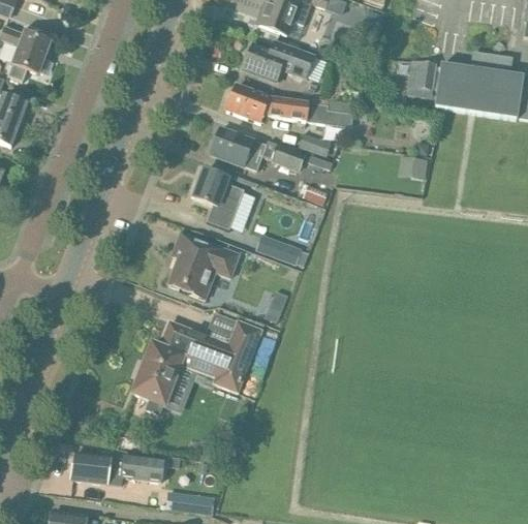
[(0,0),(0,13),(11,18),(18,0),(0,0)]
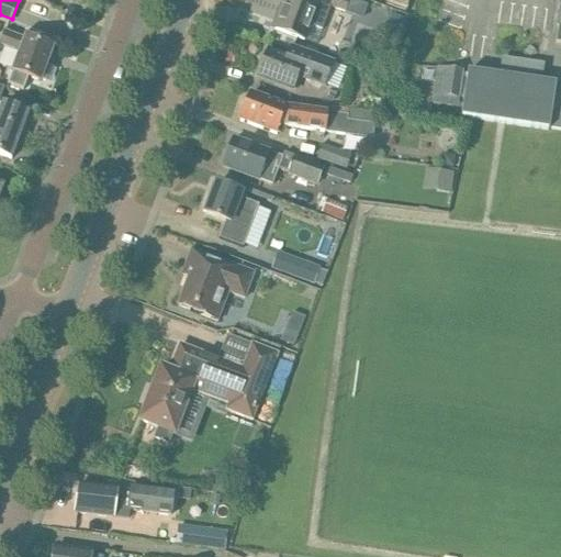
[(332,2),(352,10),(357,0),(284,0),(276,24),(304,35),(310,21),(323,25),(332,2)]
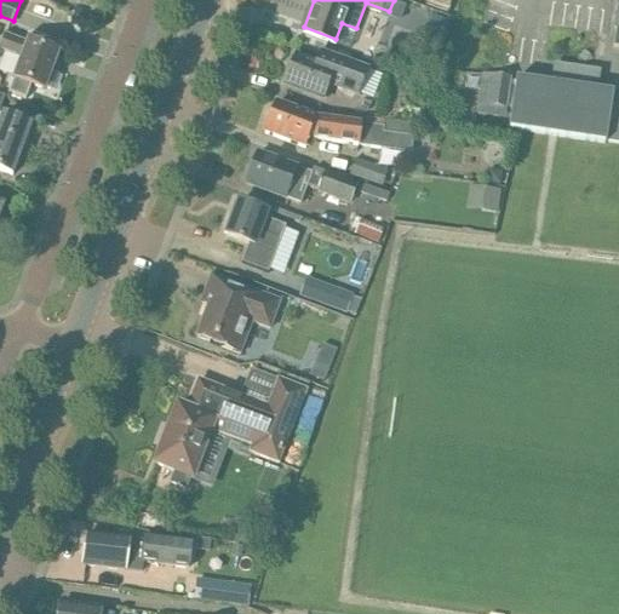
[(453,15),(445,11),(435,7),(423,41),(441,47),(453,15)]
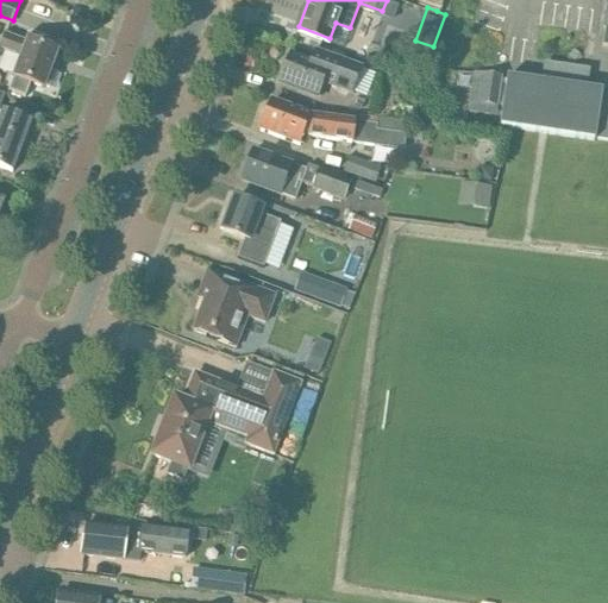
[(503,101),(501,121),(507,121),(539,126),(541,127),(547,127),(593,134),(607,136),(607,184),(607,8),(605,22),(606,22),(603,37),(603,42),(605,42),(607,42),(607,94),(602,94),(603,87),(596,86),(587,85),(589,66),(546,58),(543,77),(507,73),(507,75),(505,96),(503,101)]
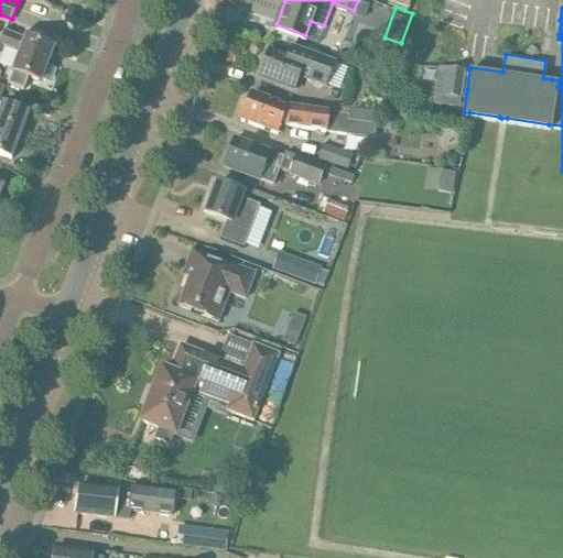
[(52,62),(47,61),(54,43),(26,33),(25,36),(7,29),(2,41),(21,47),(9,80),(24,86),(29,73),(41,77),(42,75),(46,76),(52,62)]
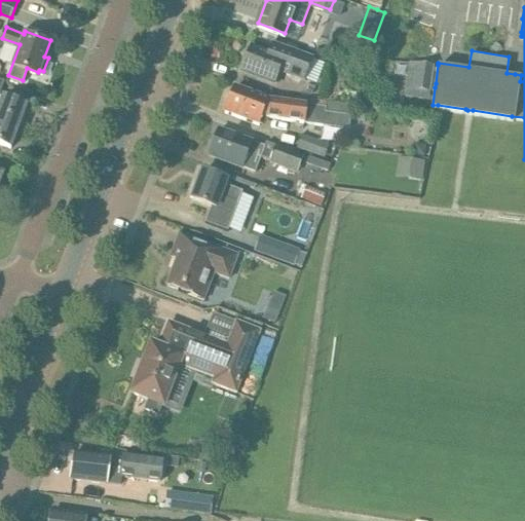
[(312,54),(292,46),(272,39),(268,49),(251,42),(241,67),(275,80),(280,68),(304,77),(312,54)]
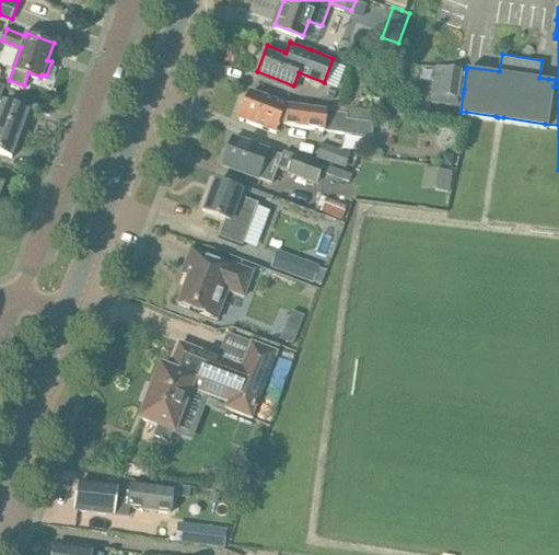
[(337,46),(335,57),(347,60),(349,49),(337,46)]
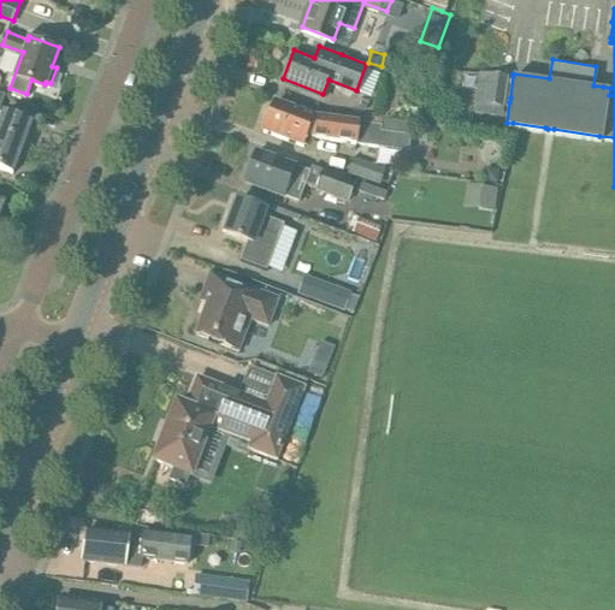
[(489,72),(485,100),(504,104),(508,75),(489,72)]
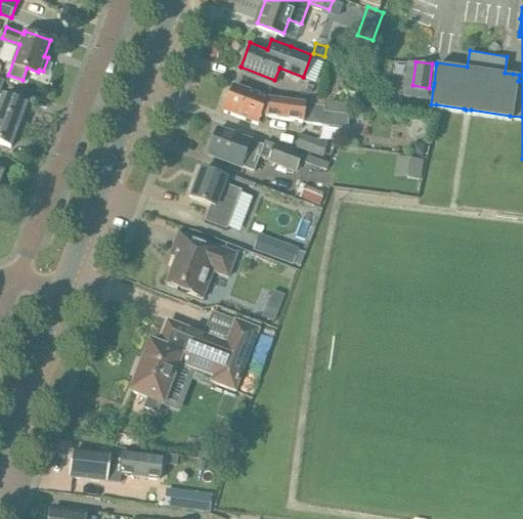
[(0,139),(11,143),(28,101),(1,91),(6,78),(0,75),(0,139)]
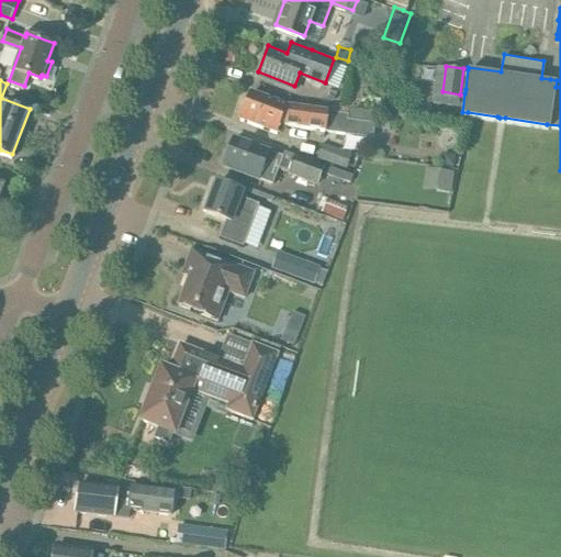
[(279,120),(345,130),(373,134),(376,120),(347,115),(349,103),(333,102),(333,104),(288,102),(251,88),(240,117),(276,130),(279,120)]
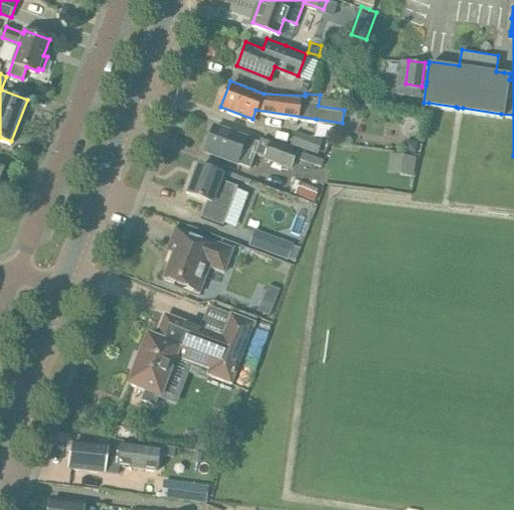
[(403,93),(402,93),(388,91),(386,100),(401,102),(403,93)]
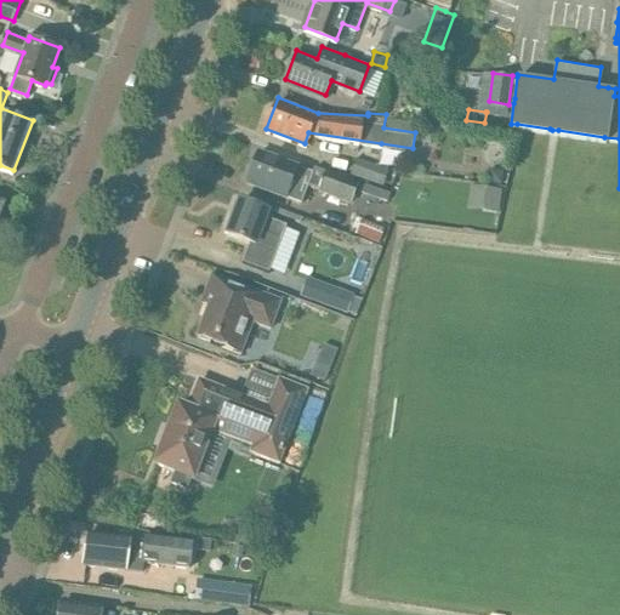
[(357,180),(337,172),(314,164),(312,169),(259,149),(248,178),(301,199),(307,182),(351,199),(357,180)]
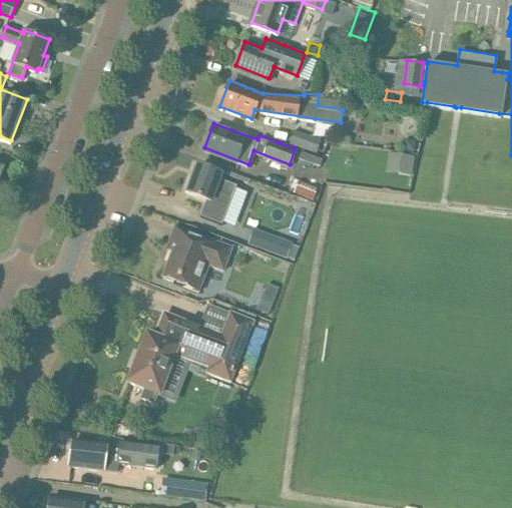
[(294,130),(290,142),(316,152),(320,140),(294,130)]
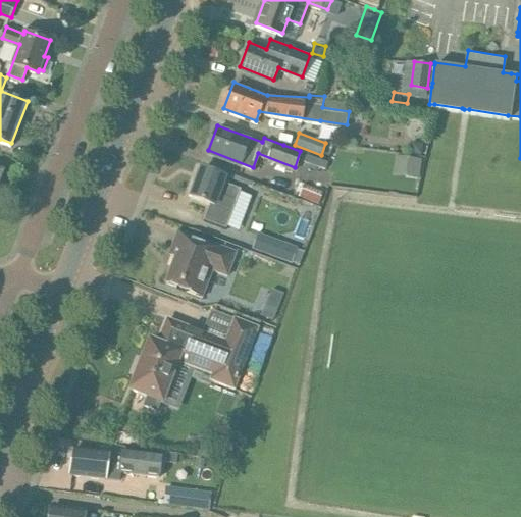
[(307,152),(305,158),(326,165),(328,159),(307,152)]
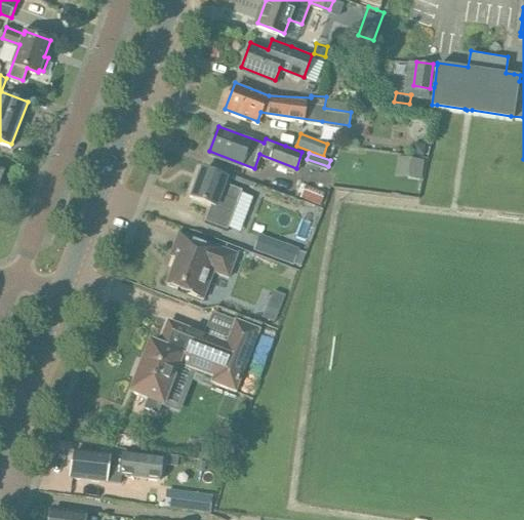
[(398,153),(395,172),(421,176),(425,157),(398,153)]
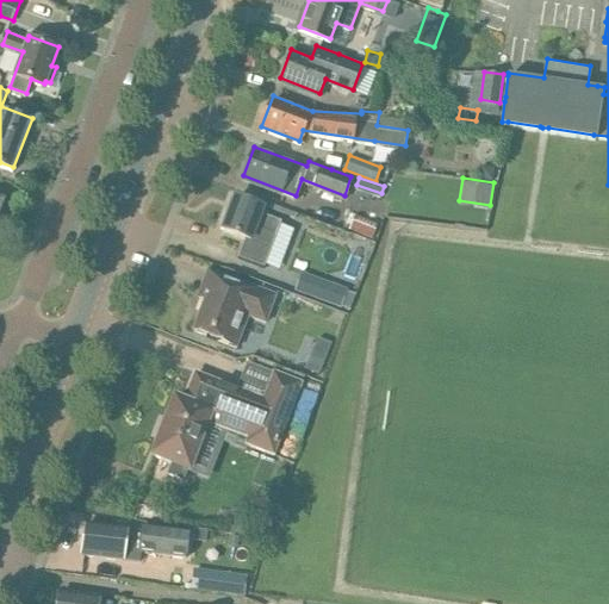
[(236,193),(224,226),(246,235),(238,254),(265,263),(266,261),(281,220),(283,218),(279,217),(260,210),(262,204),(259,201),(236,193)]
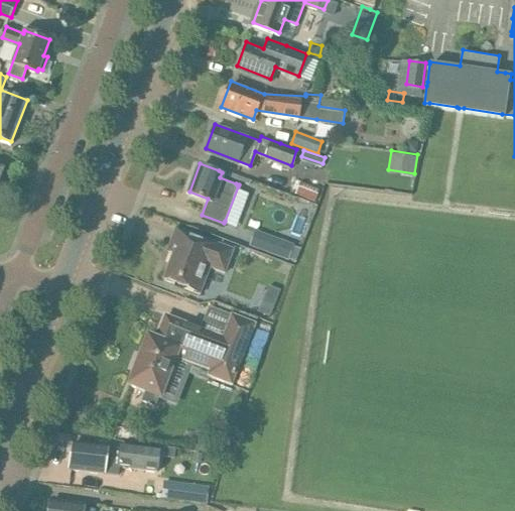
[(237,201),(246,204),(251,206),(259,182),(246,177),(237,201)]
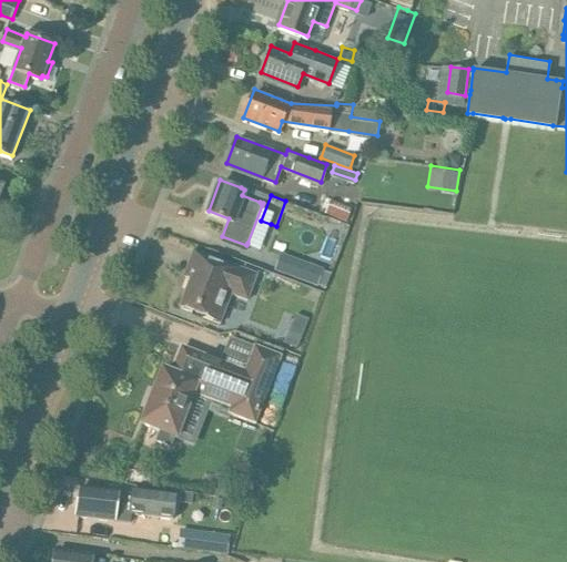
[(331,196),(325,211),(347,218),(353,204),(331,196)]
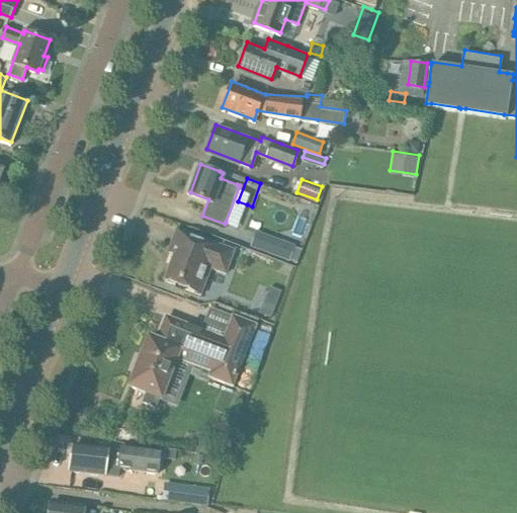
[(318,204),(293,195),(290,203),(315,212),(317,209),(318,204)]
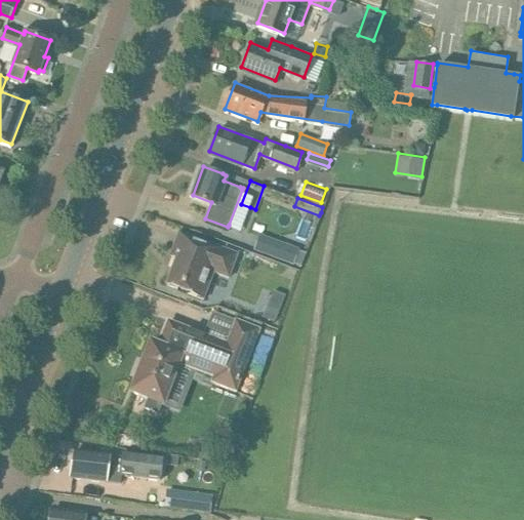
[(167,281),(186,288),(204,295),(214,267),(230,273),(238,251),(179,230),(171,252),(177,254),(167,281)]
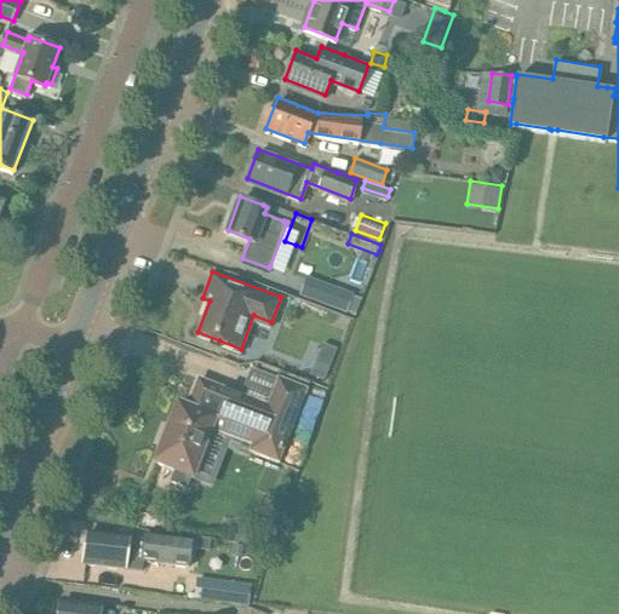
[(264,280),(262,288),(275,293),(279,285),(264,280)]
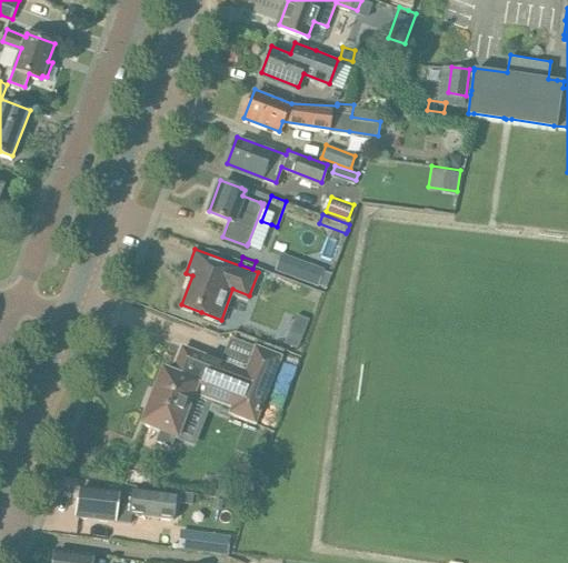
[(307,281),(321,287),(329,269),(314,263),(307,281)]
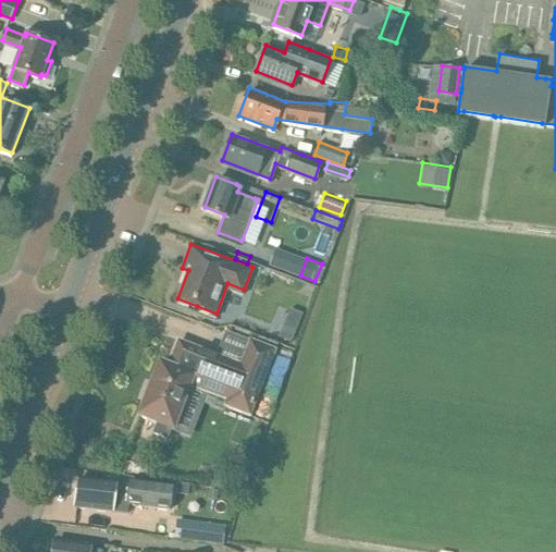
[(284,272),(276,269),(272,281),(279,284),(284,272)]
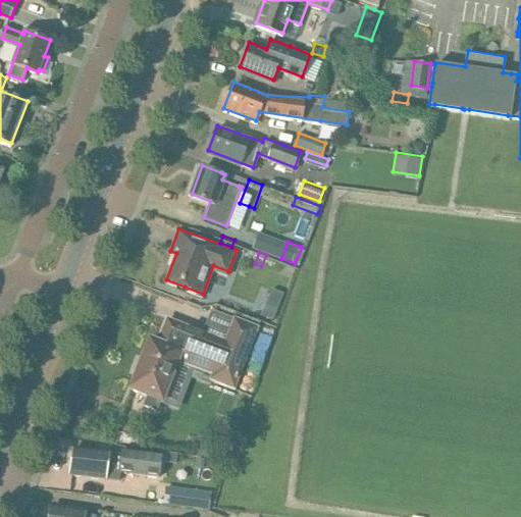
[(273,319),(280,302),(264,296),(257,312),(273,319)]
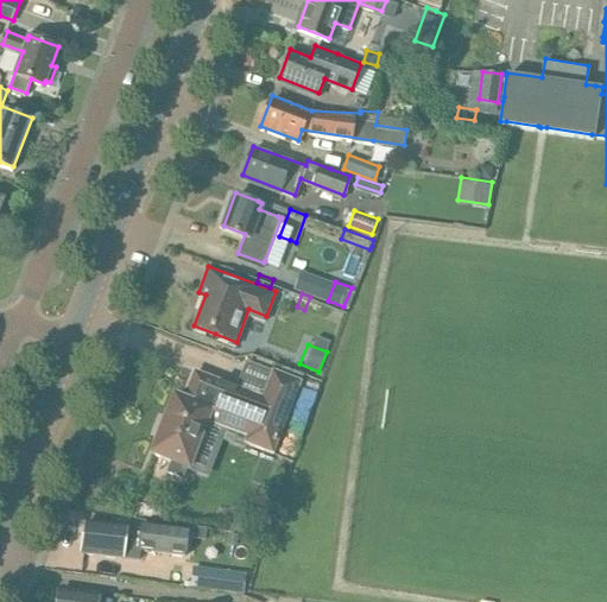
[(273,359),(272,363),(304,375),(305,371),(273,359)]
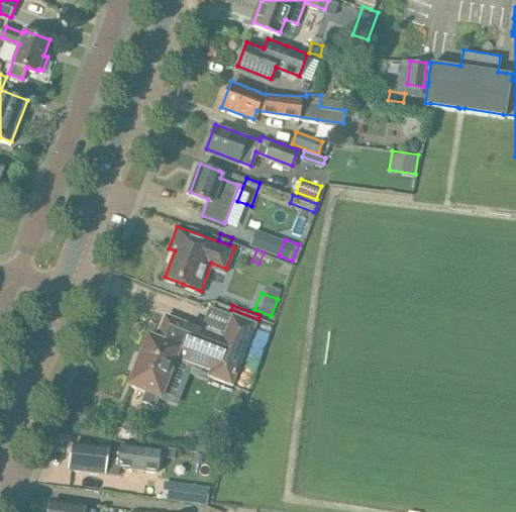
[(233,385),(258,322),(232,313),(224,335),(166,313),(157,337),(148,334),(129,383),(146,390),(143,398),(156,403),(159,394),(161,395),(176,353),(210,367),(207,375),(233,385)]
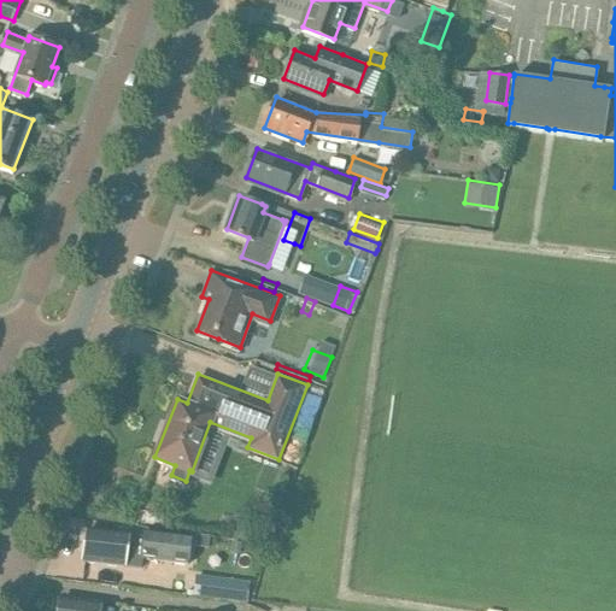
[(314,381),(310,389),(322,393),(326,386),(314,381)]
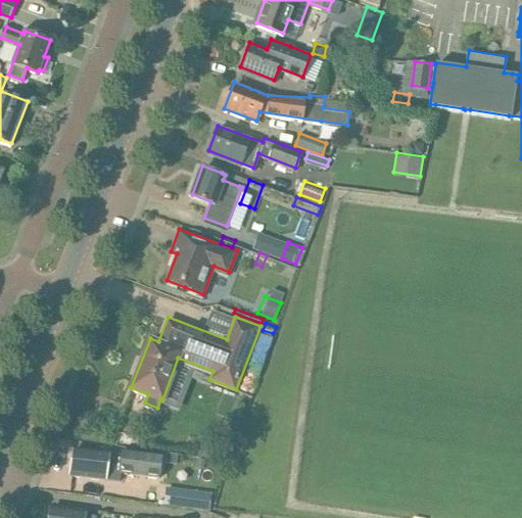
[(74,446),(70,472),(105,477),(106,466),(122,468),(157,473),(159,453),(143,451),(143,455),(121,452),(121,453),(108,451),(94,449),(74,446)]
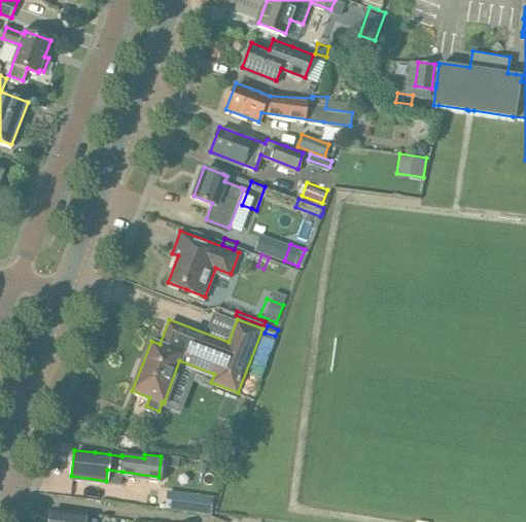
[(179,454),(168,453),(167,463),(178,464),(179,454)]
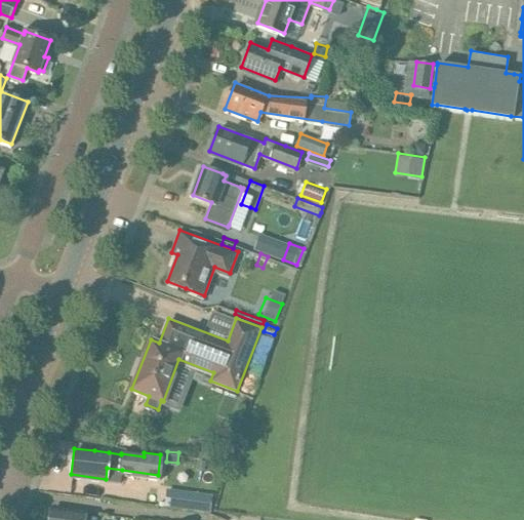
[(199,457),(197,467),(204,468),(206,458),(199,457)]
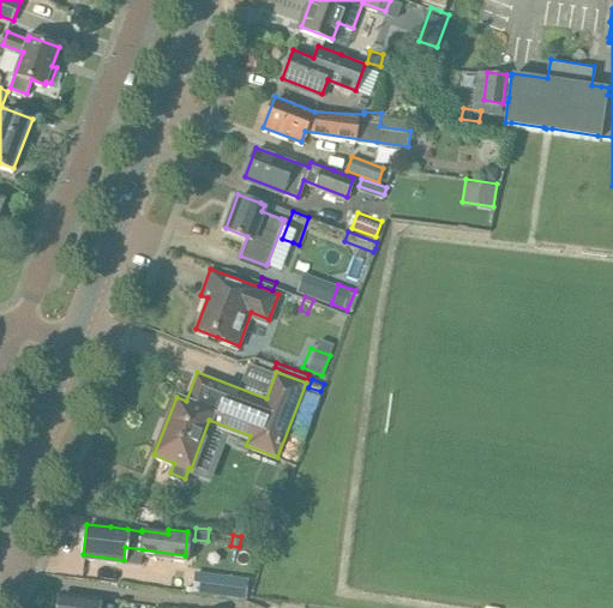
[(100,607),(101,597),(60,593),(58,607),(100,607)]
